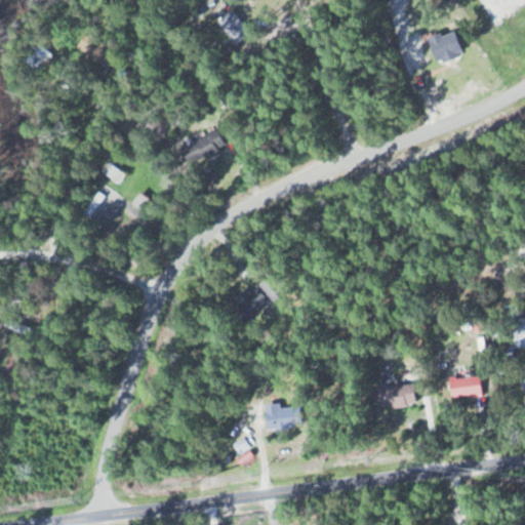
[(220,5),(233,46),(247,42),(235,1),(220,5)]
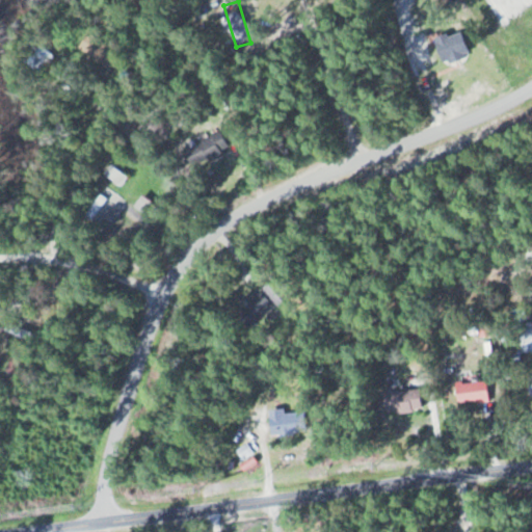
[(432,40),(439,62),(467,55),(460,31),(432,40)]
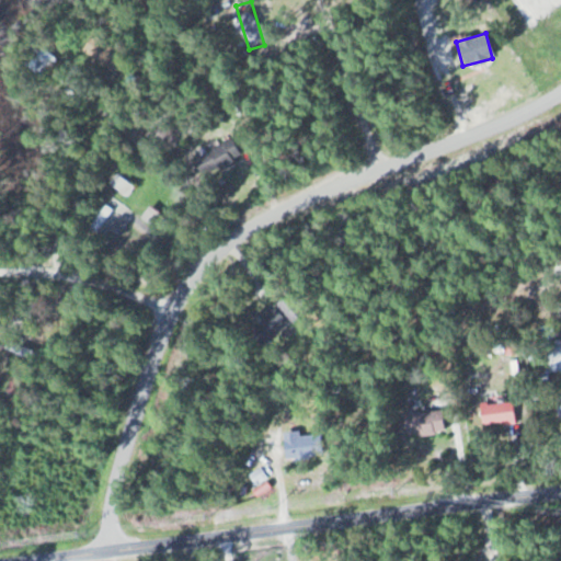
[(83,56),(116,69),(124,49),(90,36),(83,56)]
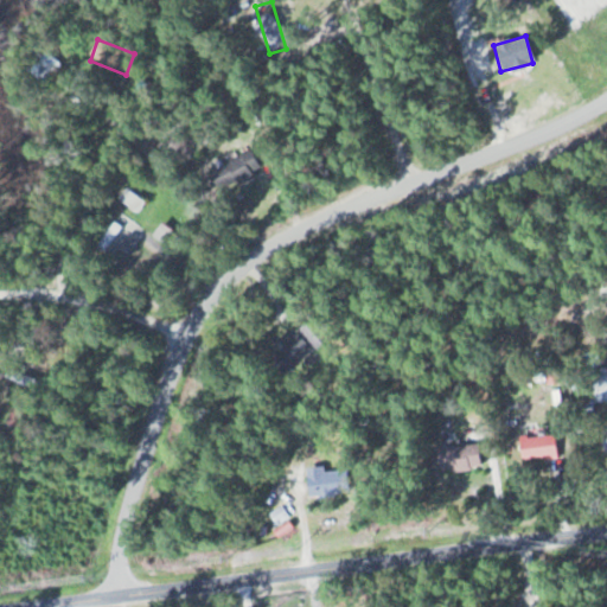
[(44,85),(61,66),(45,53),(29,71),(44,85)]
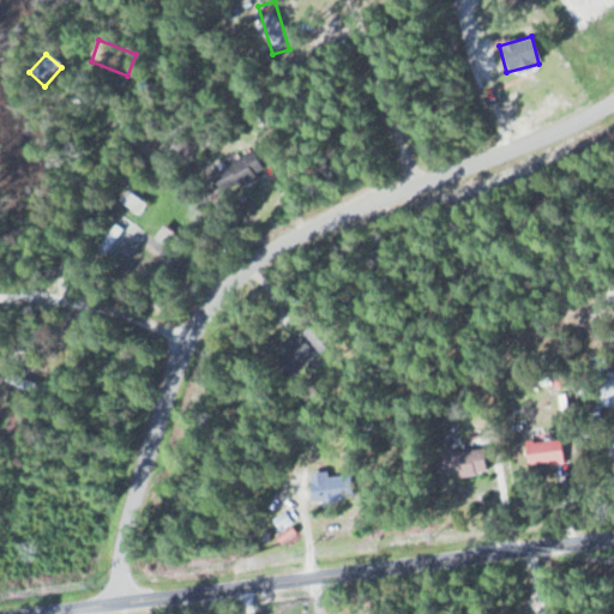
[(265,173),(251,150),(211,175),(226,198),(265,173)]
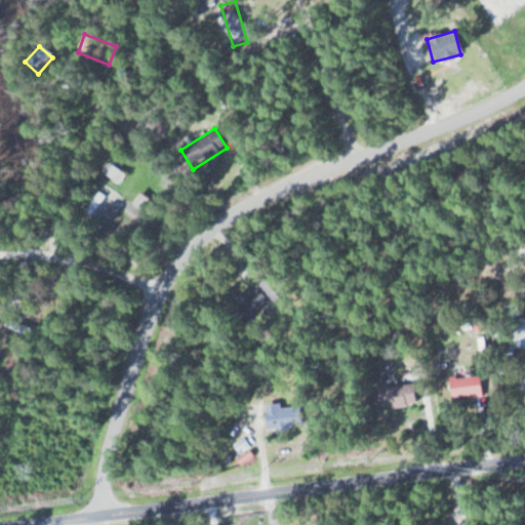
[(101,191),(83,213),(96,224),(104,213),(111,219),(124,203),(110,192),(107,196),(101,191)]
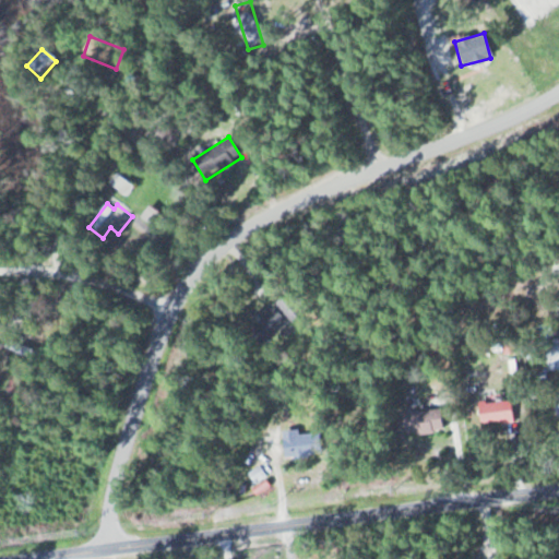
[(286,317),(265,302),(245,331),(264,346),(286,317)]
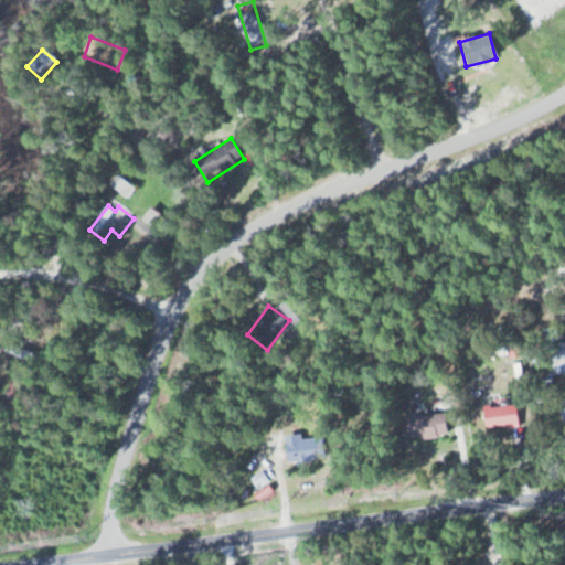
[(483,406),(483,427),(516,427),(516,406),(483,406)]
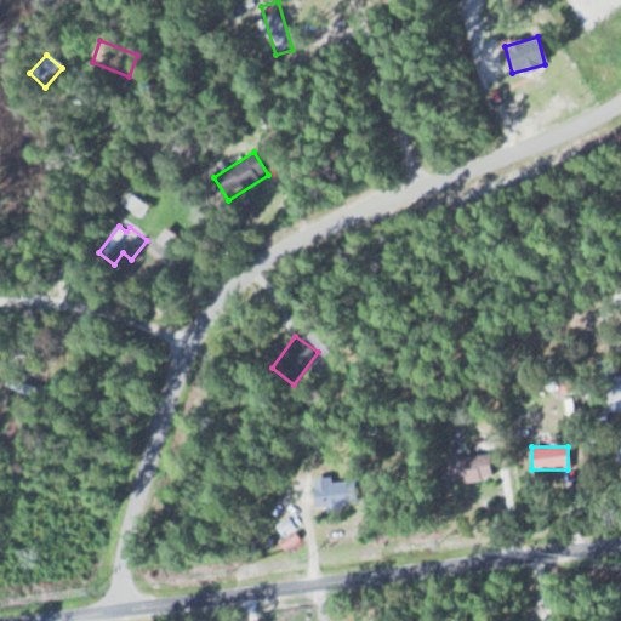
[(491,480),(490,456),(446,457),(448,483),(491,480)]
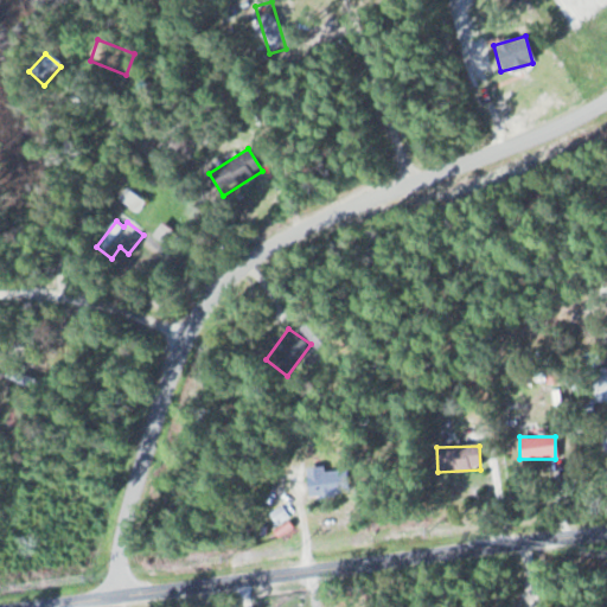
[(302,470),(307,499),(345,493),(340,471),(325,473),(324,466),(302,470)]
